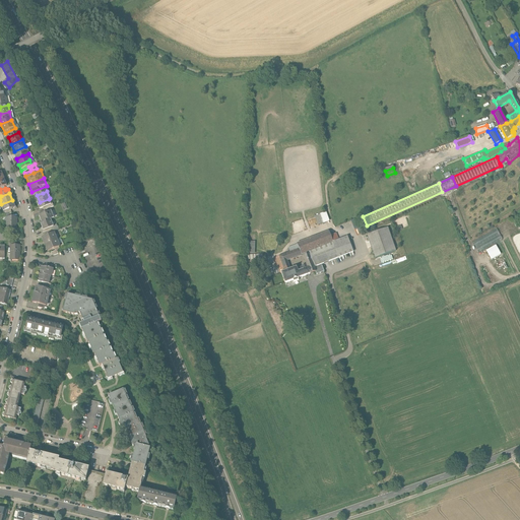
[(37,203),(40,210),(44,209),(51,206),(51,205),(49,199),(40,202),(37,203)]
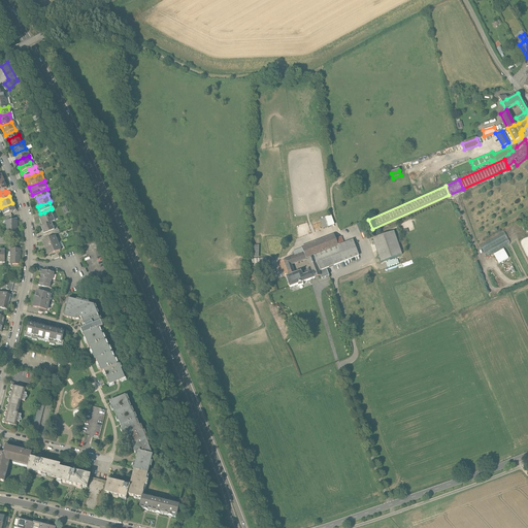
[(17,212),(12,203),(1,207),(4,216),(10,215),(17,212)]
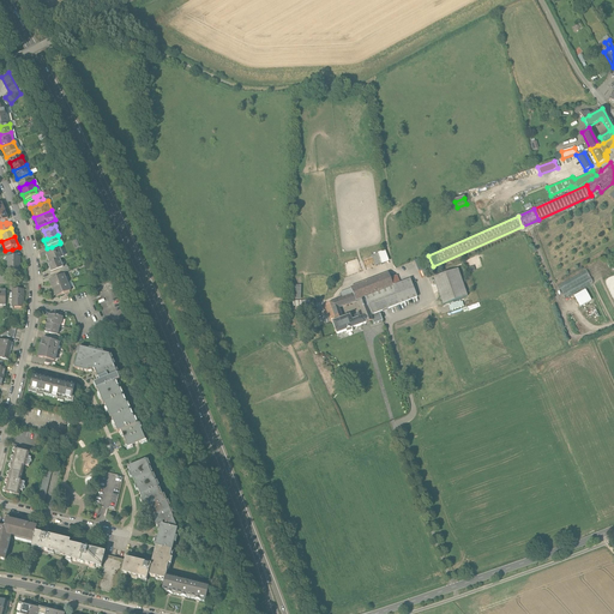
[(62,241),(60,242),(60,244),(52,247),(52,250),(46,252),(48,256),(59,251),(58,247),(64,245),(62,241)]
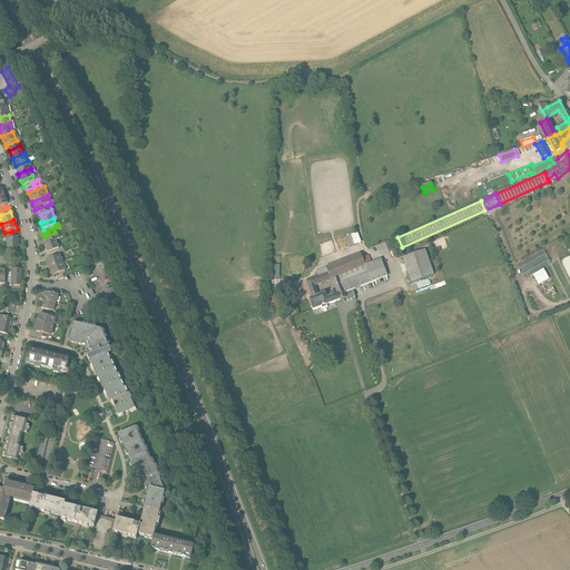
[(43,238),(47,246),(56,242),(60,241),(56,233),(55,233),(45,237),(43,238)]
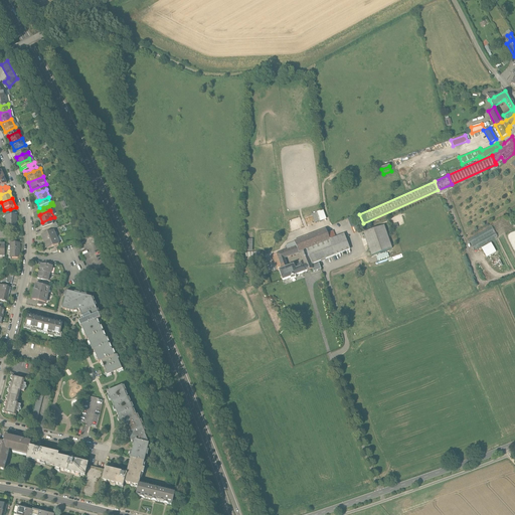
[(311,214),(315,223),(326,219),(323,210),(311,214)]
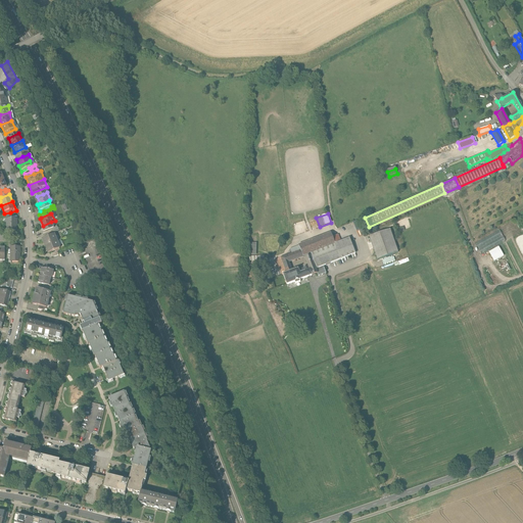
[(17,231),(17,219),(11,219),(6,219),(6,231),(17,231)]
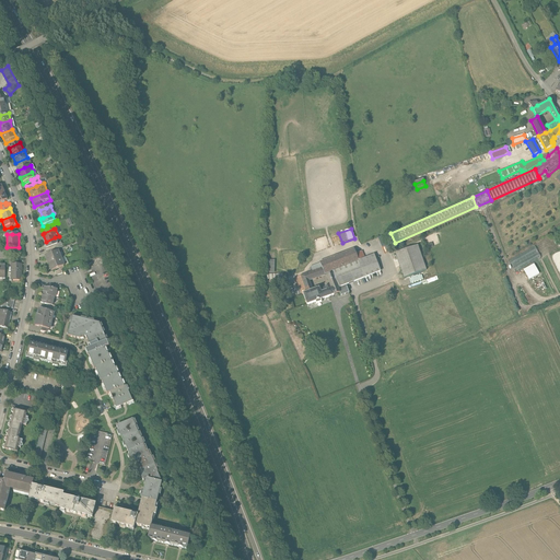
[(44,243),(47,251),(58,245),(55,237),(46,242),(44,243)]
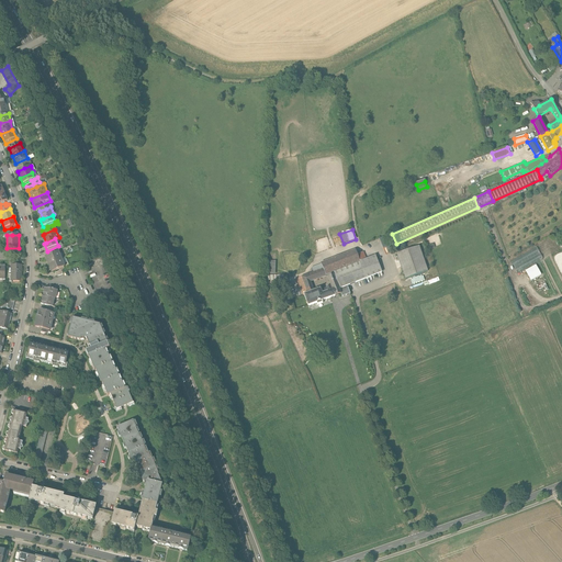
[(395,253),(404,279),(427,271),(418,246),(395,253)]
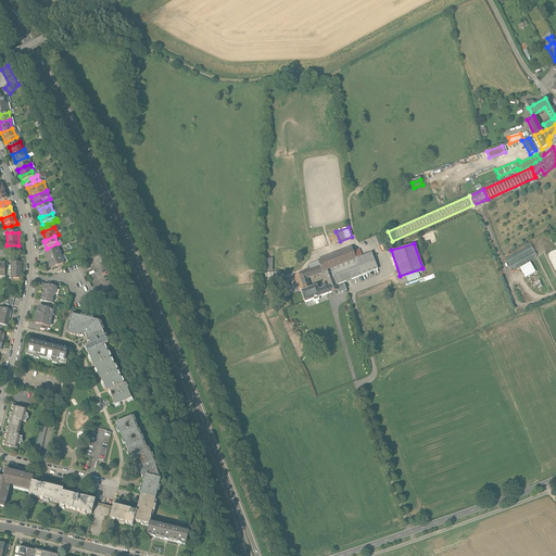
[(531,245),(505,260),(512,270),(536,256),(531,245)]
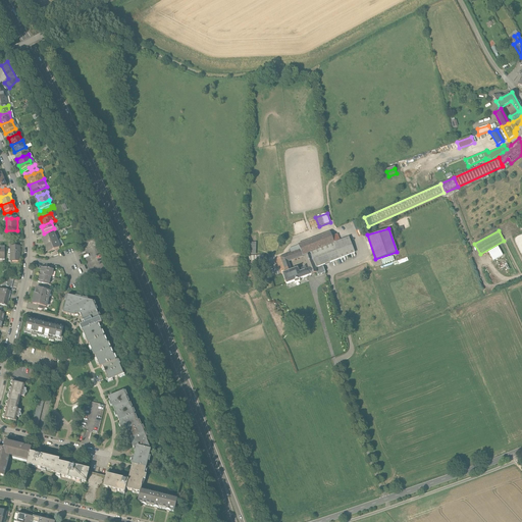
[(304,255),(309,253),(334,244),(331,237),(330,232),(298,246),(300,251),(302,256),(303,256),(304,255)]
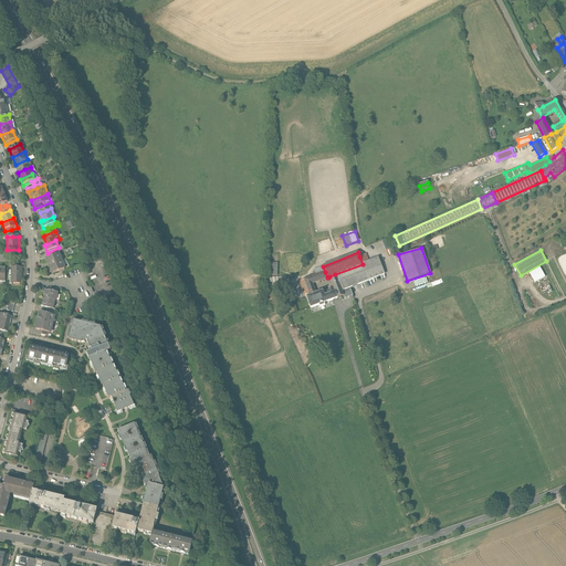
[(45,260),(49,268),(63,262),(60,254),(45,260)]
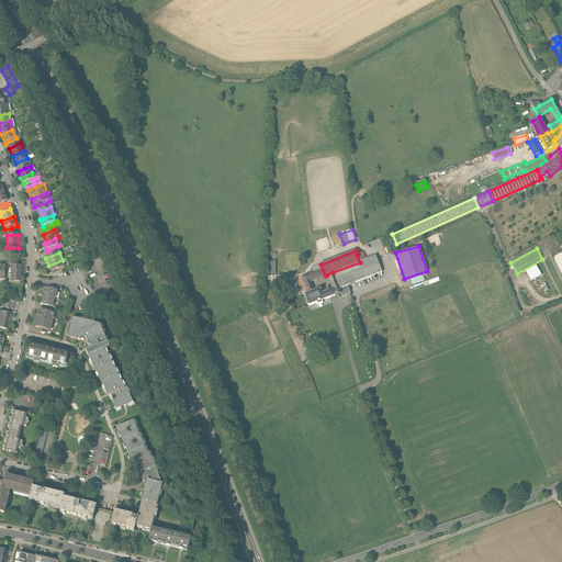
[(363,253),(357,255),(360,262),(366,259),(363,253)]
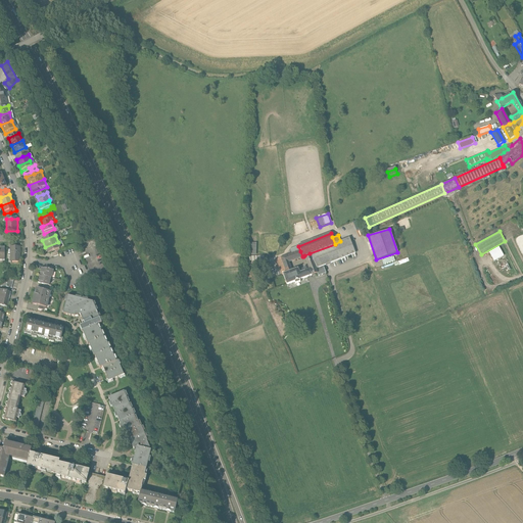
[(335,244),(310,253),(316,269),(355,253),(349,238),(340,241),(335,244)]
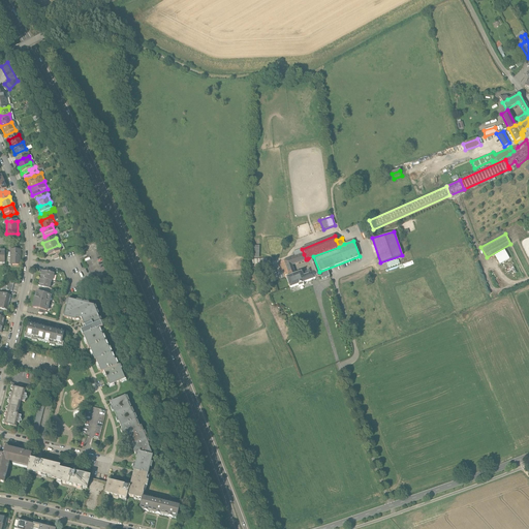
[(45,250),(49,258),(52,257),(61,253),(62,252),(59,245),(45,250)]
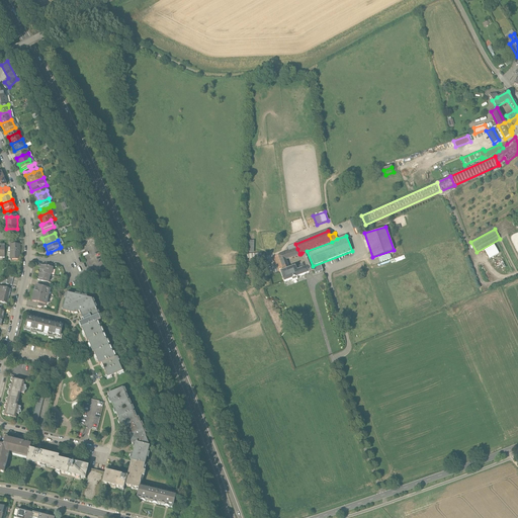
[(253,241),(245,241),(245,253),(246,253),(246,260),(250,260),(250,258),(265,258),(265,253),(253,253),(253,241)]
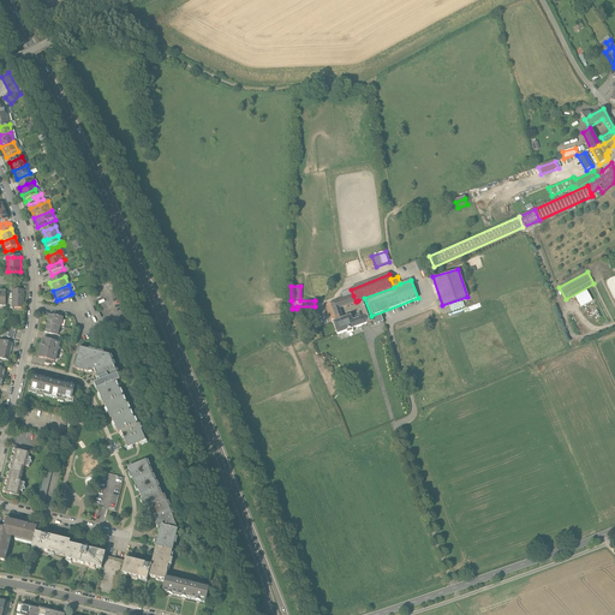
[(24,306),(24,288),(12,288),(12,299),(12,306),(13,306),(24,306)]
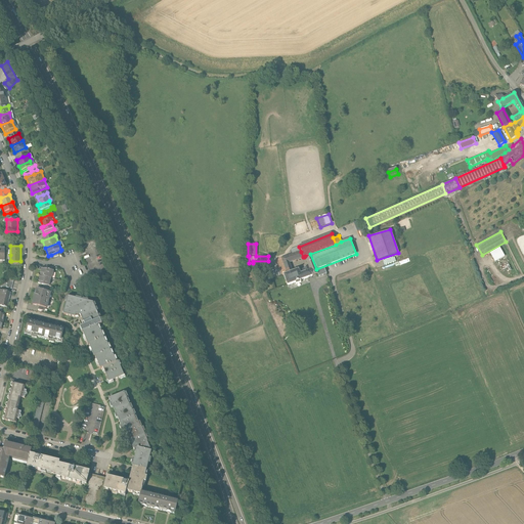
[(499,248),(489,253),(494,262),(505,257),(499,248)]
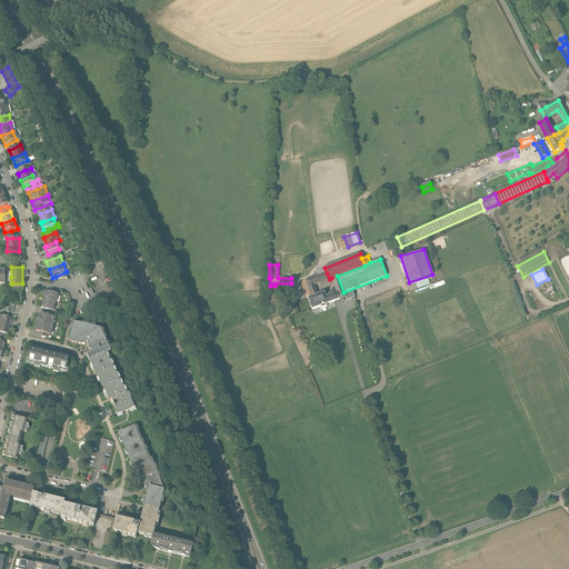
[(66,272),(56,277),(57,281),(65,279),(63,276),(66,275),(66,272)]
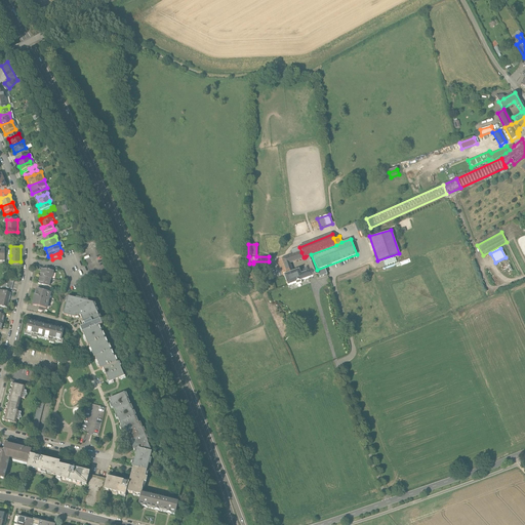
[(304,257),(301,252),(292,255),(277,260),(283,277),(284,276),(287,275),(286,271),(291,269),(290,264),(305,258),(305,257),(304,257)]
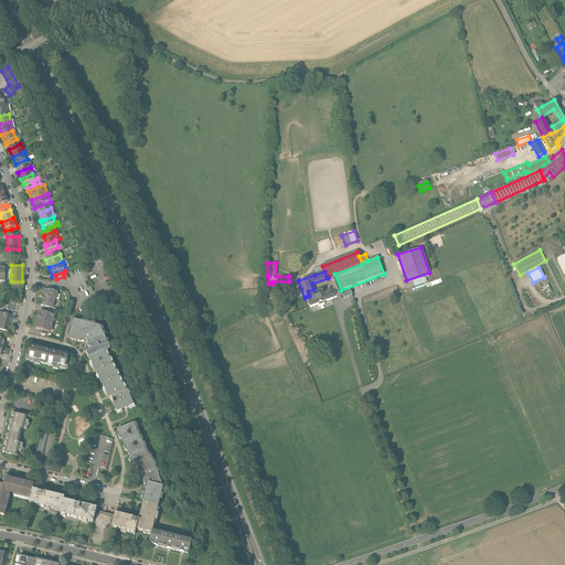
[(329,279),(334,291),(337,298),(343,296),(341,291),(341,290),(334,274),(329,276),(330,278),(329,279)]
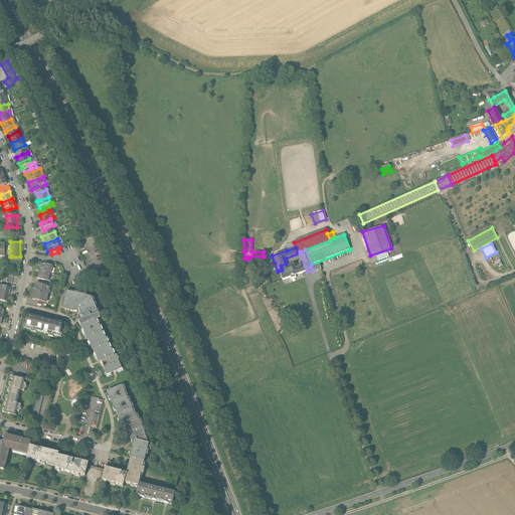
[(492,264),(495,270),(503,266),(499,260),(492,264)]
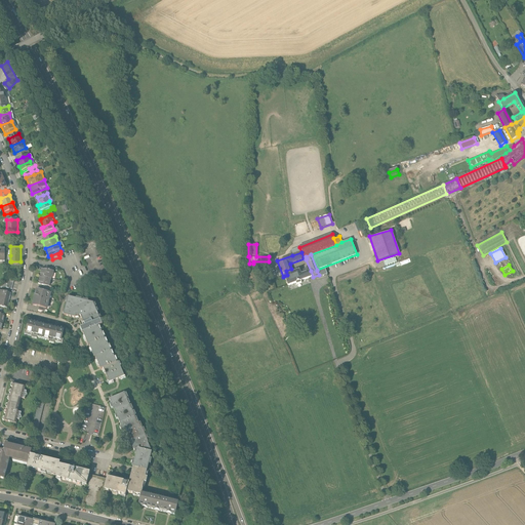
[(52,278),(54,270),(42,267),(40,275),(52,278)]
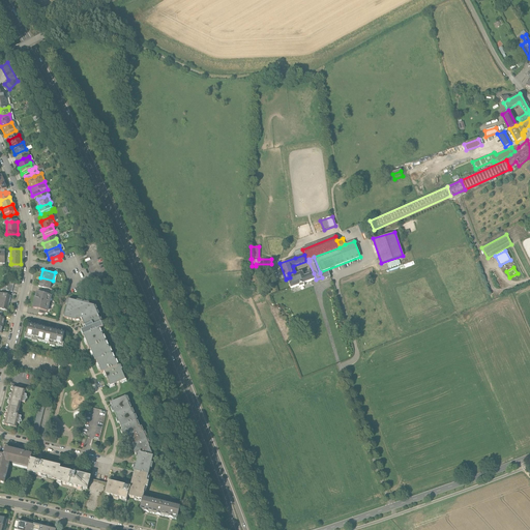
[(287,278),(291,289),(311,282),(316,280),(314,273),(310,275),(308,272),(302,274),(301,272),(296,275),(294,271),(289,273),(290,277),(287,278)]
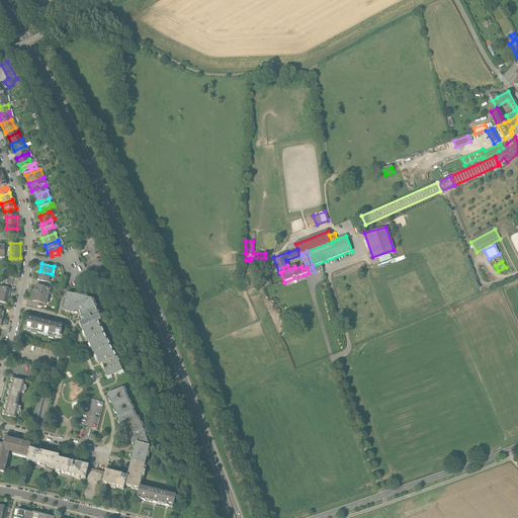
[(313,267),(315,271),(316,273),(323,271),(320,265),(313,267)]
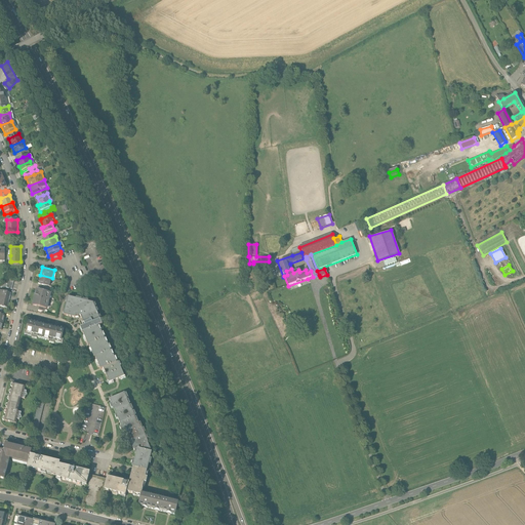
[(50,286),(52,278),(40,275),(38,283),(50,286)]
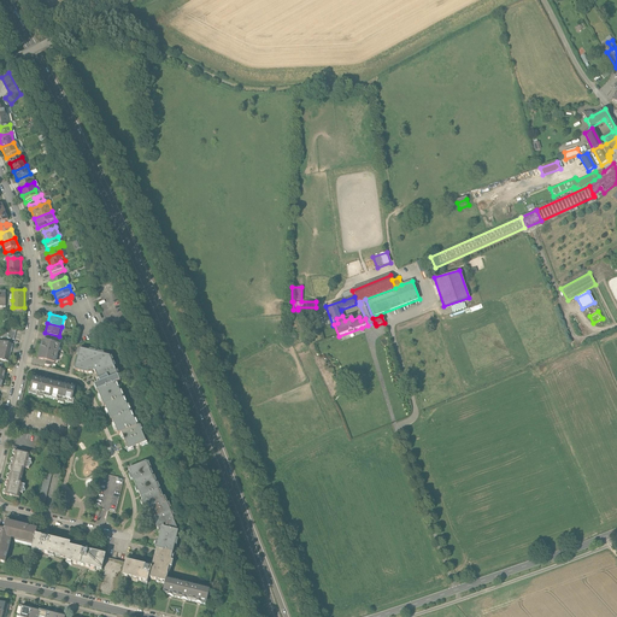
[(59,352),(60,342),(42,339),(40,348),(59,352)]
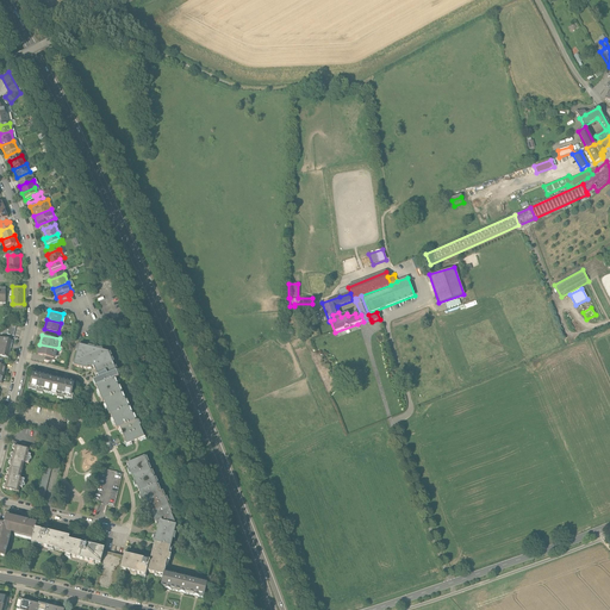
[(0,354),(8,356),(13,340),(0,336),(0,354)]
